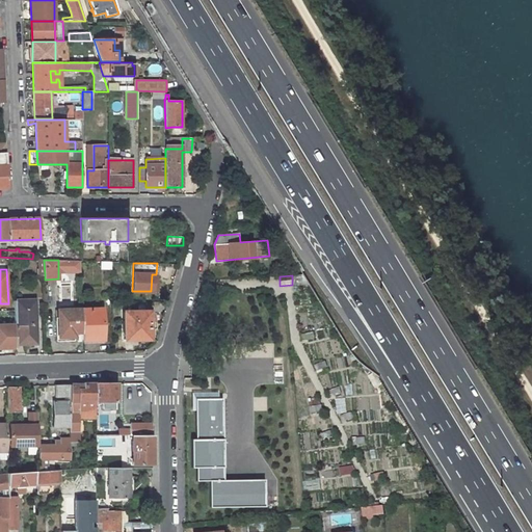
[(15,325),(16,325),(16,343),(27,343),(28,343),(27,336),(36,335),(35,301),(15,301),(15,325)]
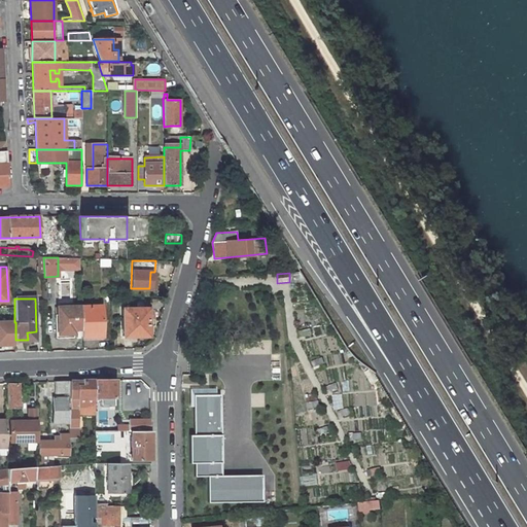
[(81,338),(102,337),(102,306),(81,307),(81,329),(81,338)]
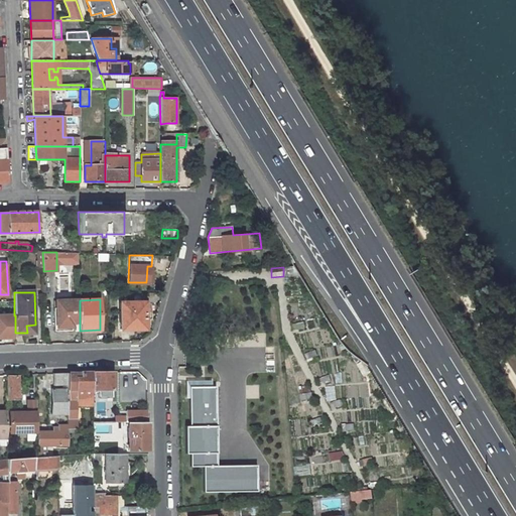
[(120,299),(121,330),(145,330),(149,327),(149,319),(151,318),(151,309),(147,309),(147,304),(144,301),(123,302),(123,299),(120,299)]
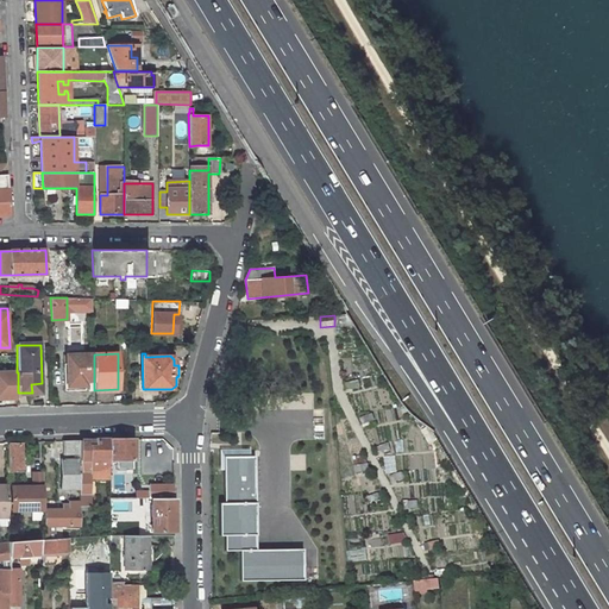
[(85,381),(94,381),(94,355),(67,355),(67,364),(63,364),(64,390),(85,390),(85,381)]
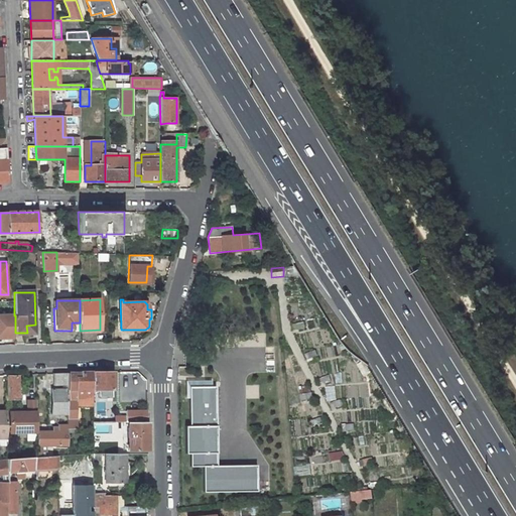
[(4,338),(15,338),(15,333),(15,315),(14,315),(0,315),(0,334),(4,335),(4,338)]
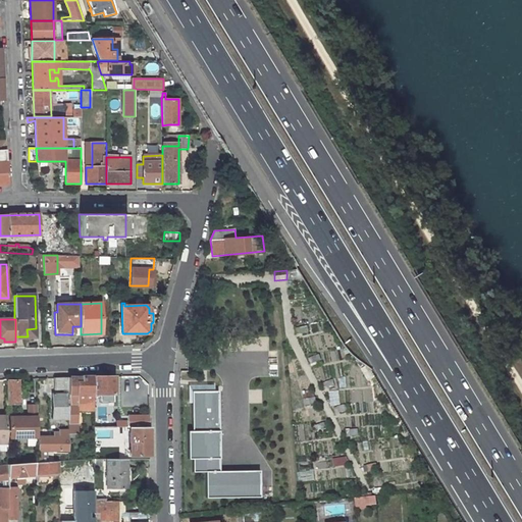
[(28,336),(27,336),(27,338),(36,337),(36,328),(27,329),(28,336)]
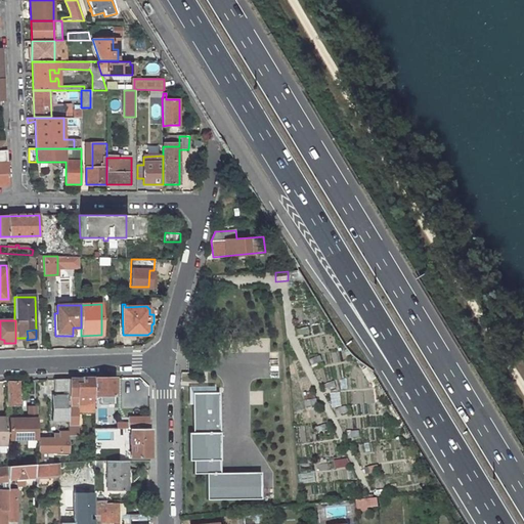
[(93,378),(82,378),(82,379),(68,379),(68,391),(68,395),(69,421),(69,432),(69,435),(78,435),(77,411),(77,403),(93,402),(93,395),(93,378)]
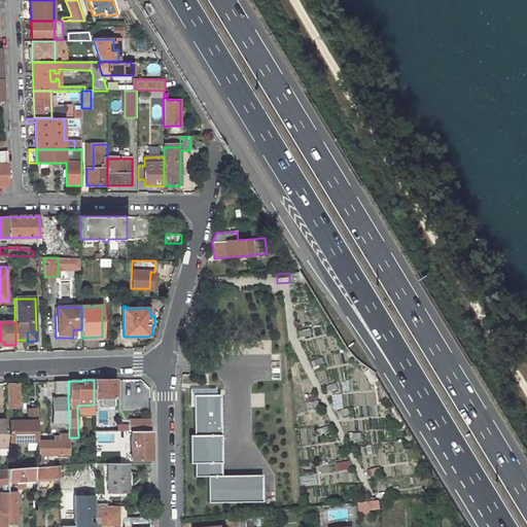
[(94,397),(114,397),(114,380),(94,380),(94,397)]
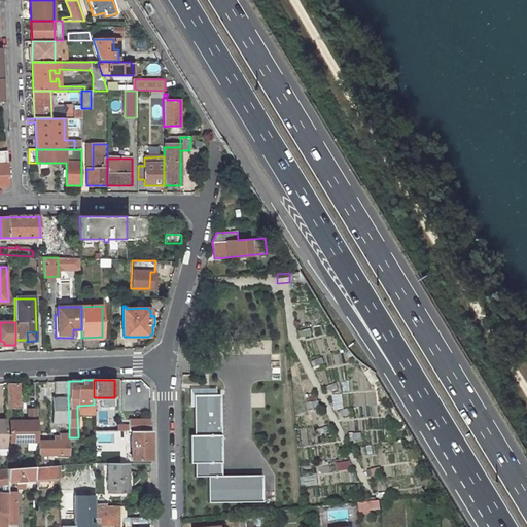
[(68,381),(54,381),(55,393),(64,393),(68,393),(68,381)]
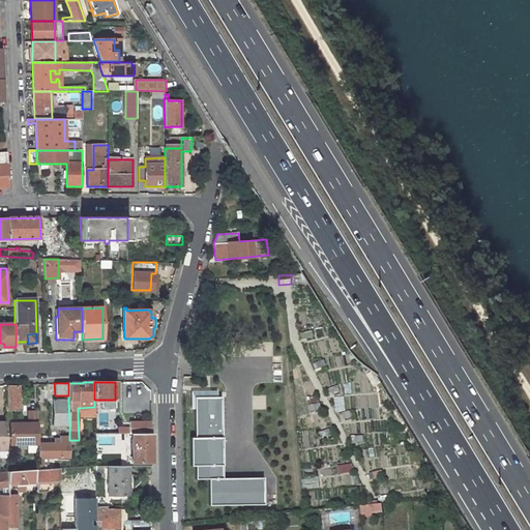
[(19,386),(6,386),(6,411),(9,411),(9,409),(19,409),(19,386)]
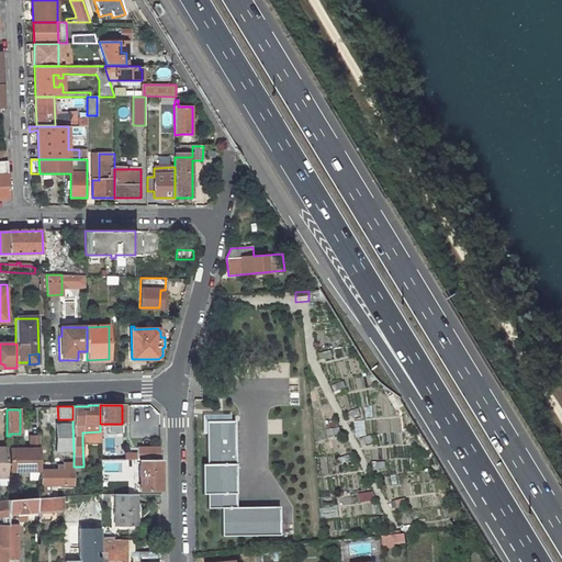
[(203,434),(206,434),(206,422),(231,422),(231,415),(202,415),(203,434)]
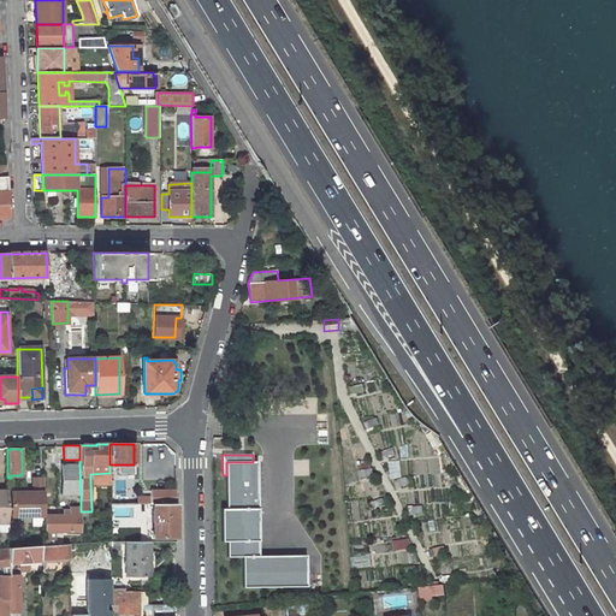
[(306,586),(306,556),(259,556),(258,462),(253,462),(226,462),(226,475),(226,509),(221,509),(221,542),(227,542),(227,556),(243,556),(244,586),(306,586)]
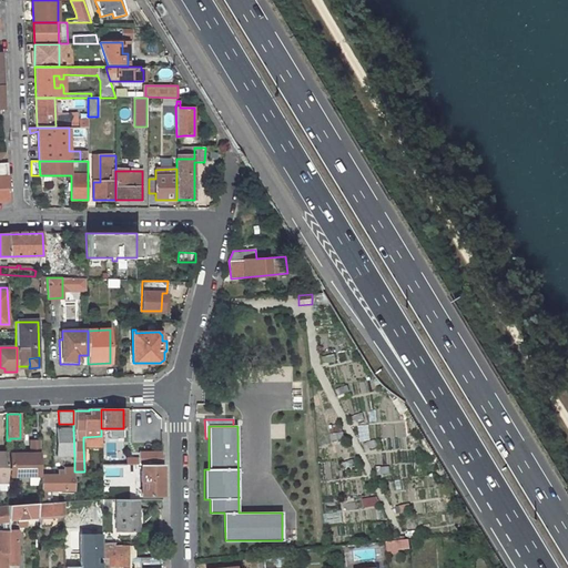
[(69,428),(57,428),(58,456),(74,456),(73,428),(69,428)]
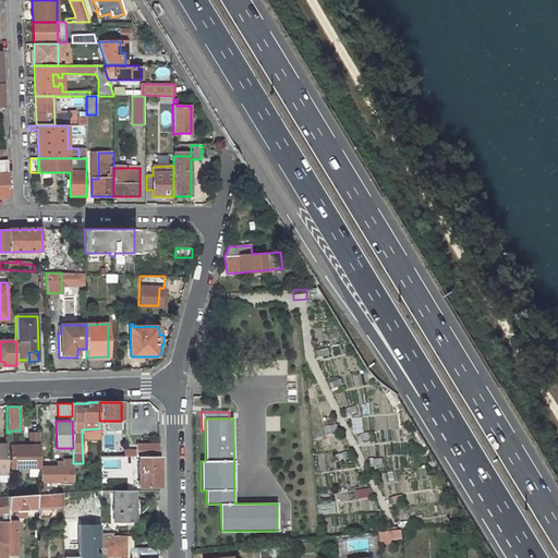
[(99,428),(82,429),(82,438),(99,438),(99,428)]
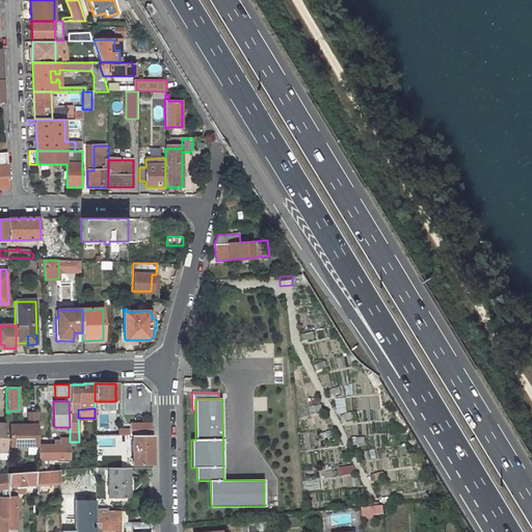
[(28,425),(9,425),(9,446),(37,445),(37,413),(28,413),(28,425)]
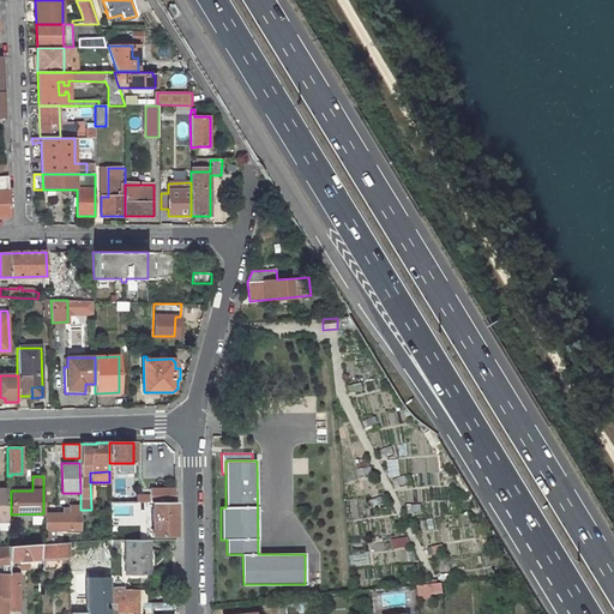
[(132,503),(175,501),(175,488),(150,488),(150,495),(131,495),(131,503),(132,503)]
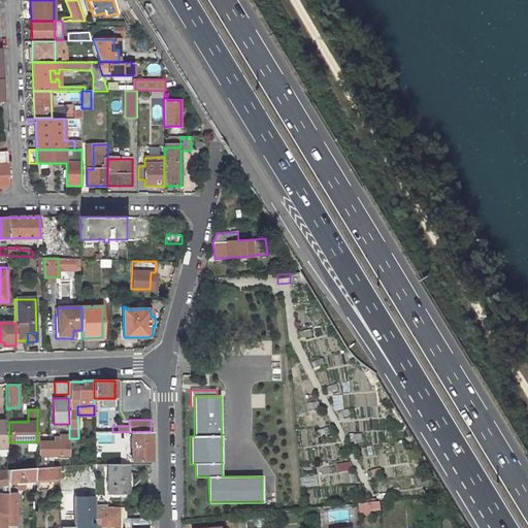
[(151,431),(113,432),(113,437),(129,436),(129,437),(131,438),(131,461),(151,460),(151,431)]
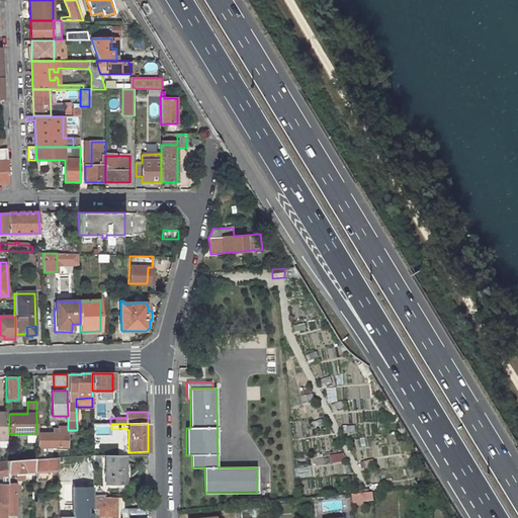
[(36,433),(37,458),(42,458),(41,446),(68,446),(68,430),(68,427),(59,427),(59,430),(59,433),(53,433),(36,433)]
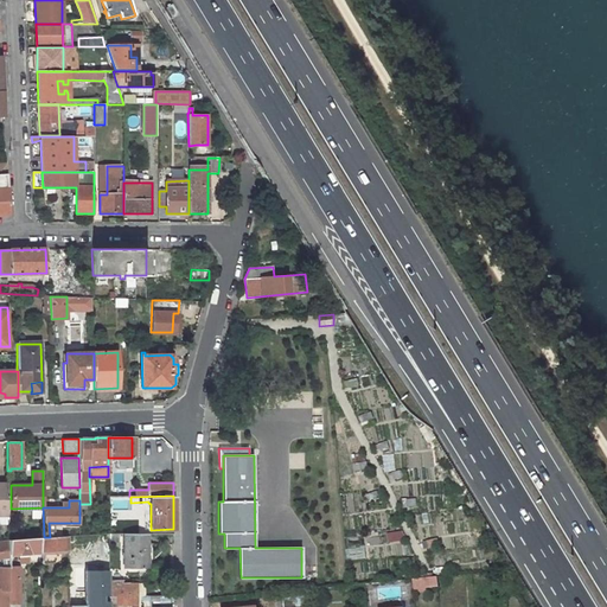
[(110,534),(95,535),(96,545),(110,544),(110,542),(110,534)]
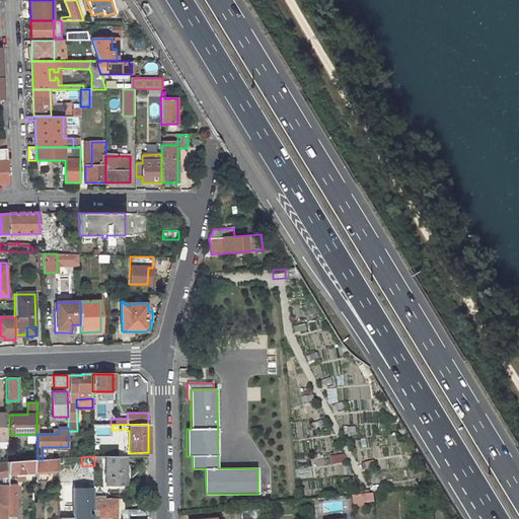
[(126,456),(106,456),(106,485),(127,485),(126,456)]
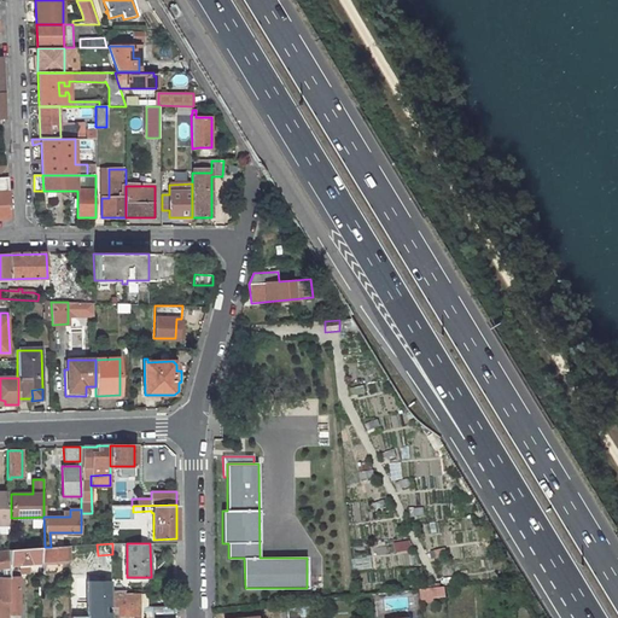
[(45,547),(40,548),(40,570),(44,570),(44,561),(69,560),(69,546),(51,547),(45,547)]
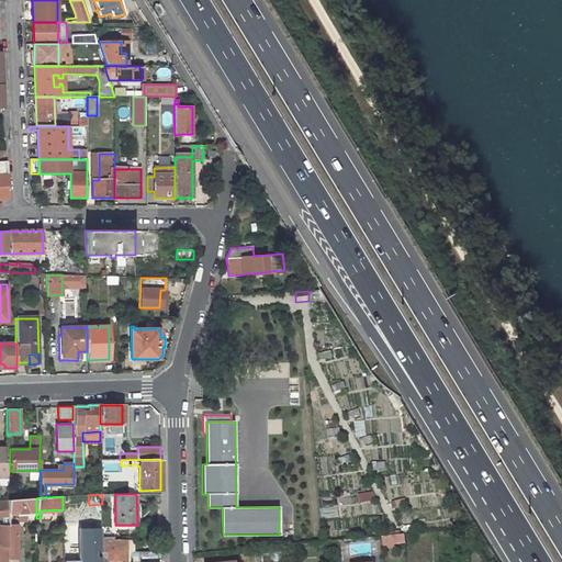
[(8,504),(9,513),(26,512),(27,519),(36,518),(36,498),(8,501),(8,504)]
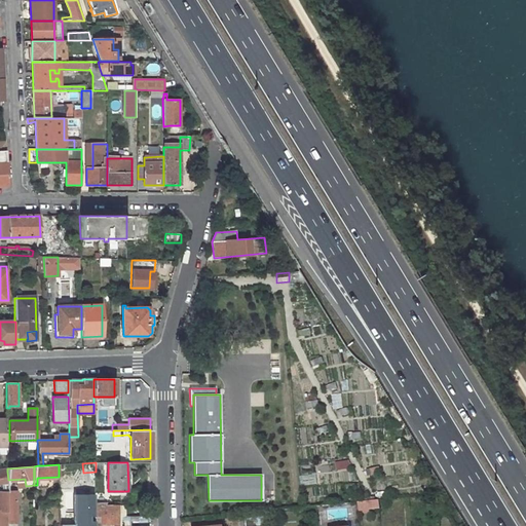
[(7,472),(0,473),(0,483),(2,484),(2,491),(0,491),(0,511),(7,512),(7,501),(7,491),(8,491),(8,480),(7,472)]
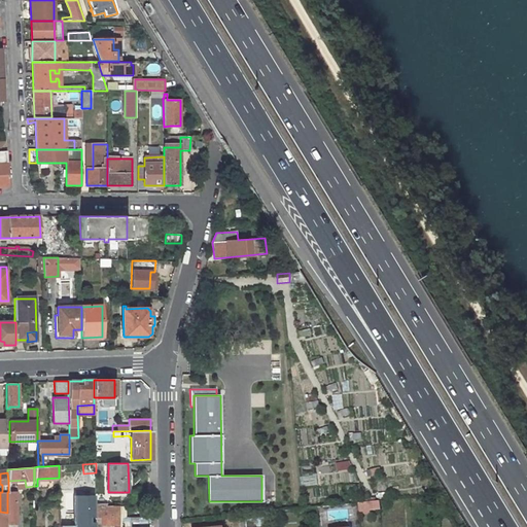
[(8,492),(7,492),(7,502),(16,501),(16,492),(8,492)]
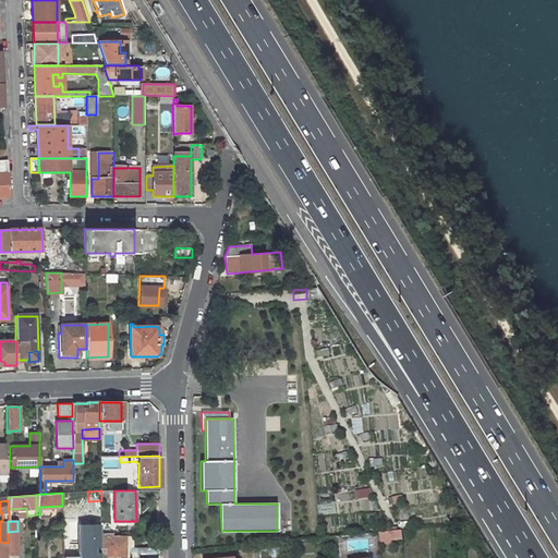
[(465,524),(464,524),(465,541),(474,540),(465,524)]
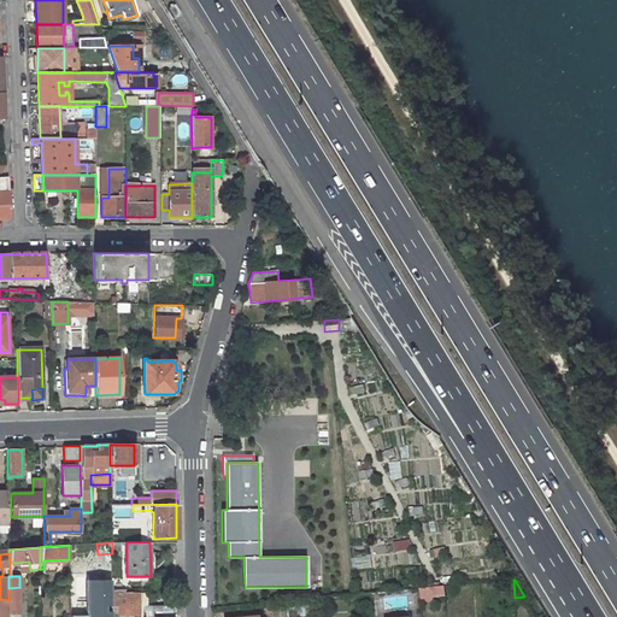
[(83,582),(83,604),(111,604),(111,589),(111,582),(83,582)]
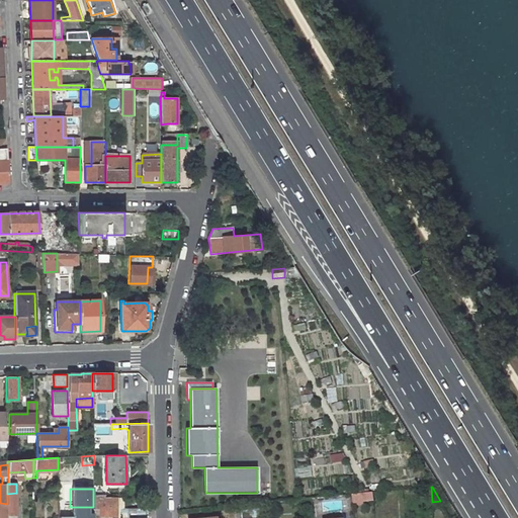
[(15,517),(16,493),(7,494),(7,504),(7,517),(15,517)]
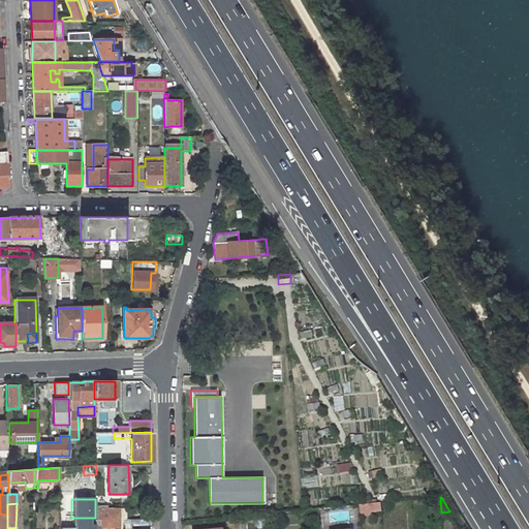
[(361,505),(362,512),(382,510),(381,503),(361,505)]
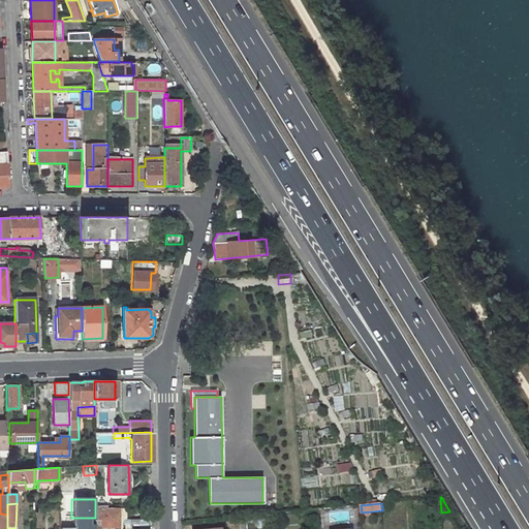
[(95,518),(95,528),(118,528),(119,507),(106,507),(106,505),(95,505),(95,518)]
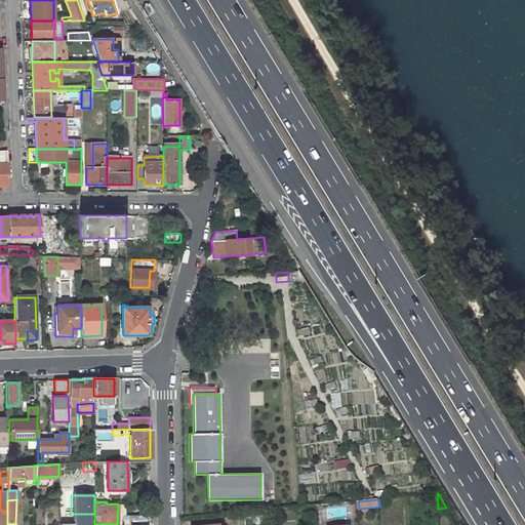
[(151,515),(125,516),(125,524),(149,524),(151,524),(151,515)]
